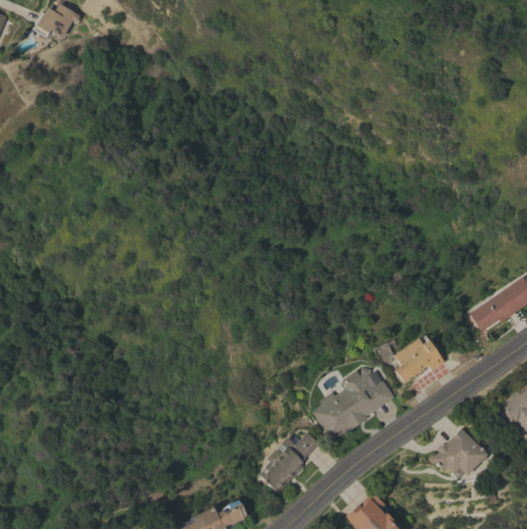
[(44,13),(45,15),(49,7),(55,11),(60,3),(77,15),(78,13),(81,16),(77,23),(75,21),(64,37),(53,30),(51,34),(50,33),(48,38),(33,29),(44,13)]
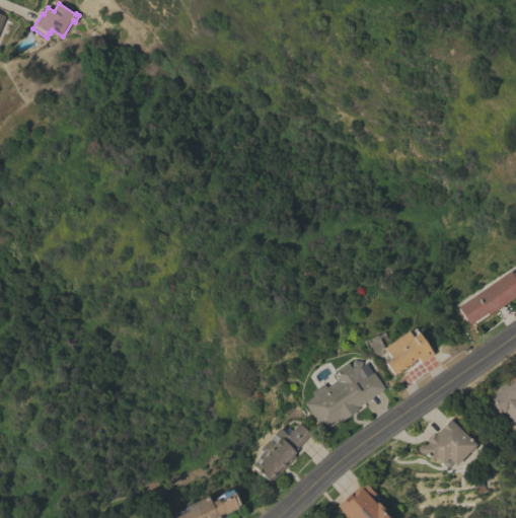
[(0,12),(8,16),(0,35),(0,12)]
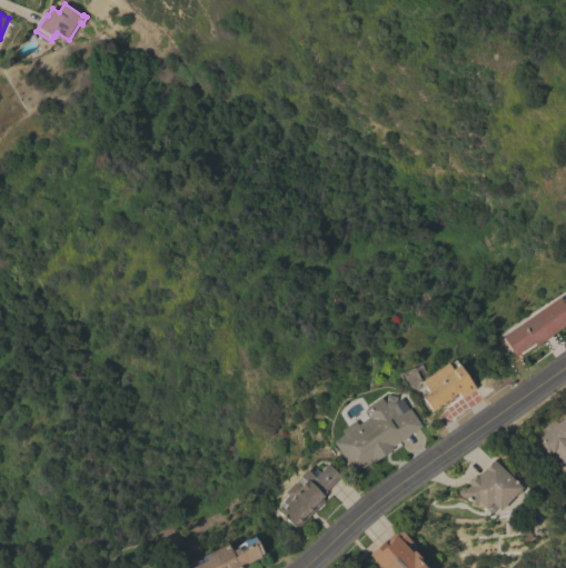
[(559,297),(562,301),(565,299),(565,326),(537,347),(535,344),(516,357),(503,337),(559,297)]
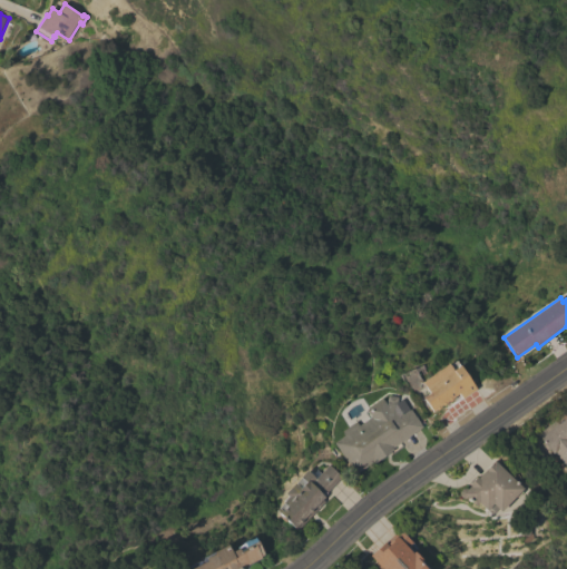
[(450,364),(452,366),(458,362),(478,389),(465,399),(461,394),(436,413),(424,398),(431,393),(424,383),(450,364)]
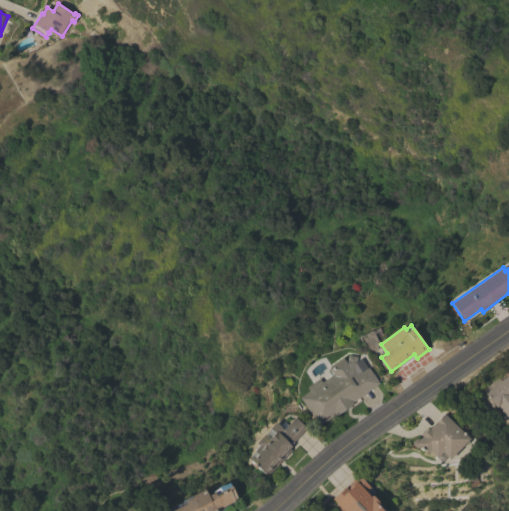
[(364,358),(381,384),(354,403),(355,404),(337,416),(336,415),(321,426),(301,398),(311,391),(309,388),(325,376),(327,380),(334,375),(330,368),(344,358),(348,363),(348,362),(349,356),(358,357),(358,363),(364,358)]
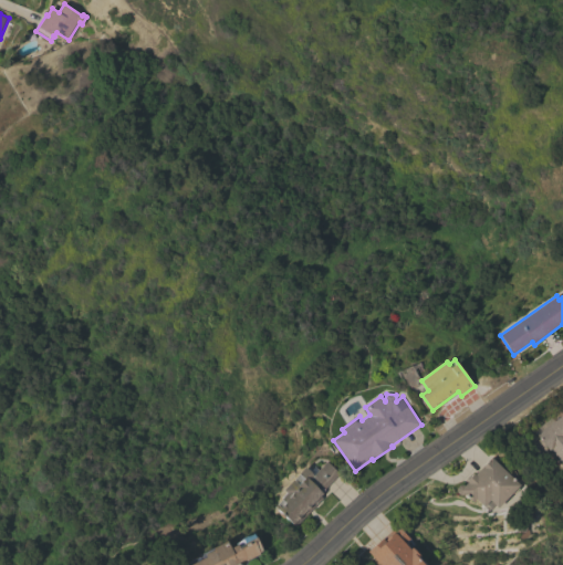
[(562,464),(552,450),(550,451),(538,433),(540,432),(537,429),(552,418),(554,421),(562,415),(562,464)]
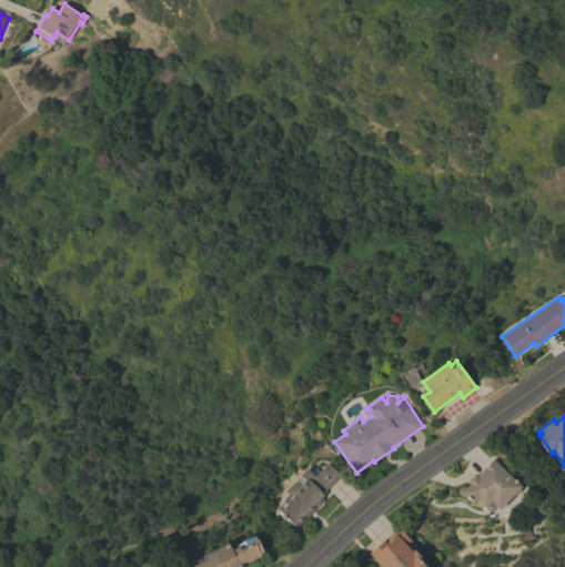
[(491,514),(477,500),(474,504),(467,497),(466,497),(462,497),(458,494),(460,490),(462,487),(467,487),(470,485),(468,483),(476,475),(477,477),(494,459),(522,487),(500,510),(497,507),(491,514)]
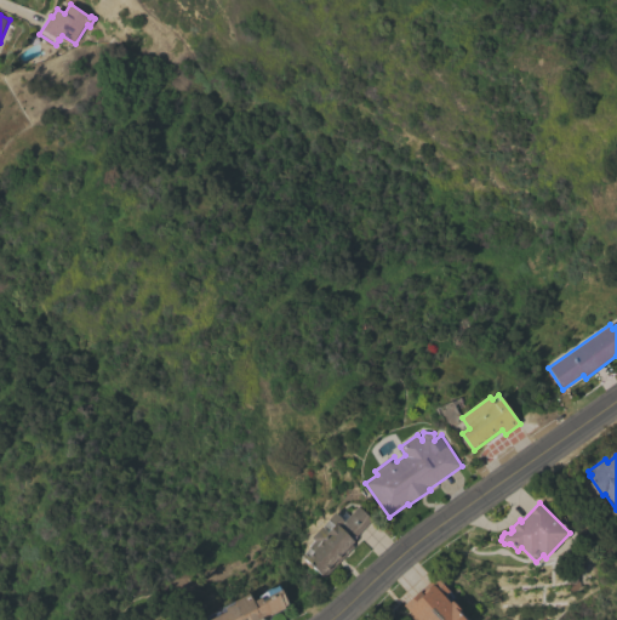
[(336,512),(346,522),(359,507),(373,521),(358,536),(359,538),(355,541),(353,545),(355,547),(325,579),(302,556),(315,542),(312,538),(336,512)]
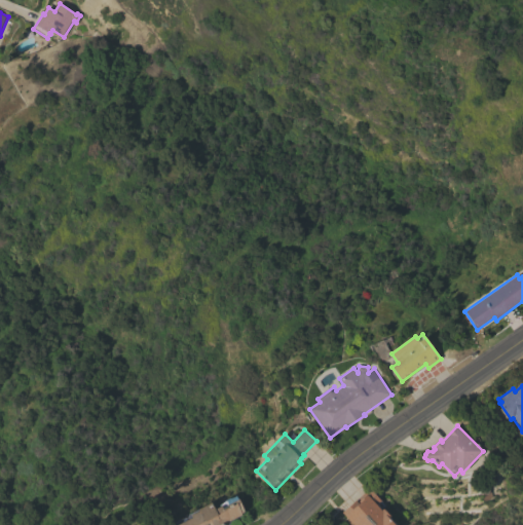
[(357,500),(357,501),(372,488),(383,501),(381,503),(381,507),(397,524),(351,524),(350,523),(351,522),(342,513),(357,500)]
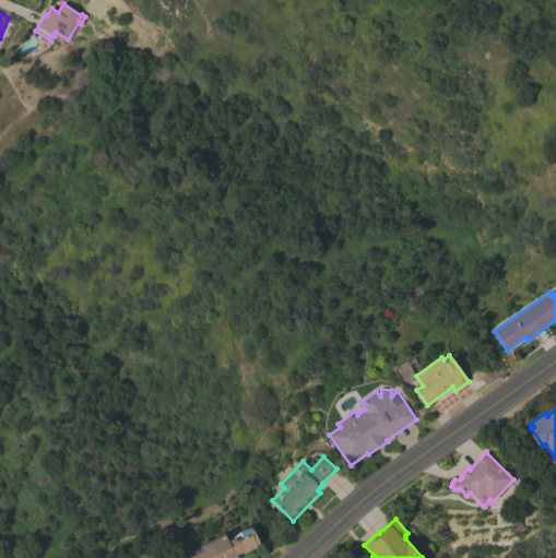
[(189,557),(204,550),(203,548),(212,544),(211,542),(225,534),(228,542),(236,537),(237,542),(245,538),(241,533),(252,527),(262,546),(246,554),(245,553),(234,557),(189,557)]
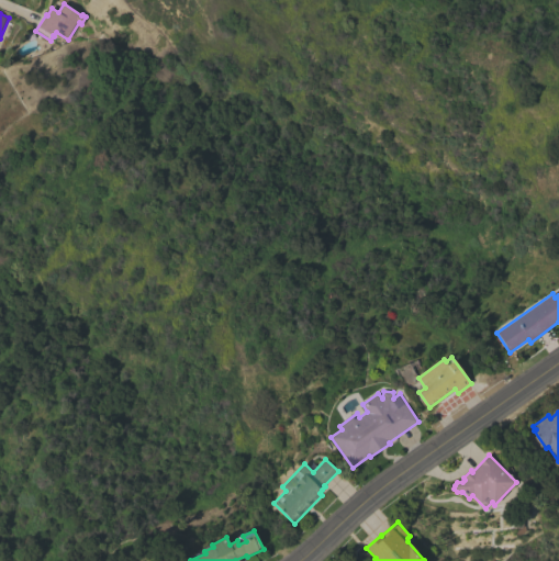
All buildings are outlined.
